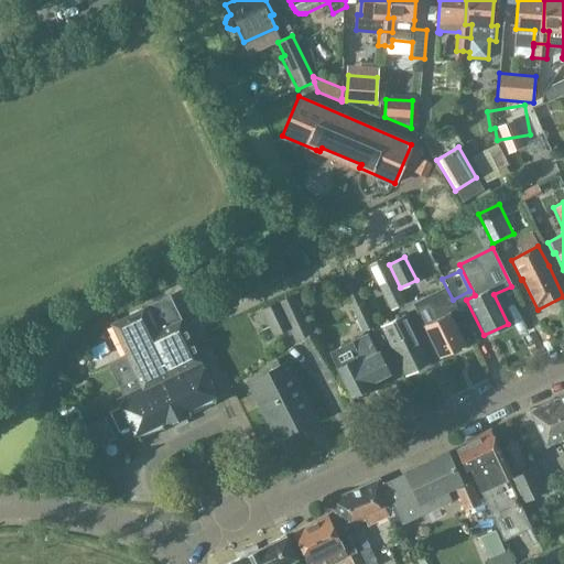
[(380,285),(391,308),(403,302),(392,280),(380,285)]
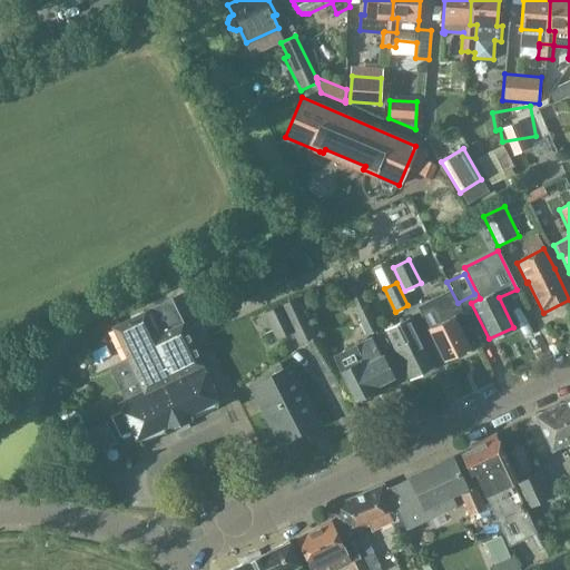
[(355,313),(367,306),(357,286),(346,292),(355,313)]
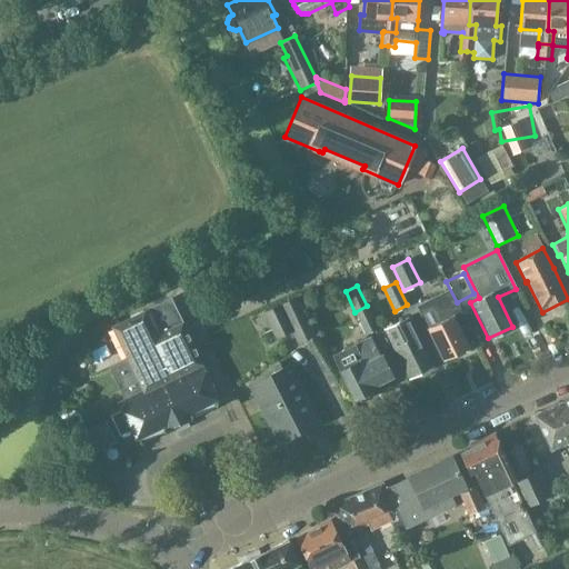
[(297,343),(313,335),(297,298),(263,313),(276,338),(291,331),(297,343)]
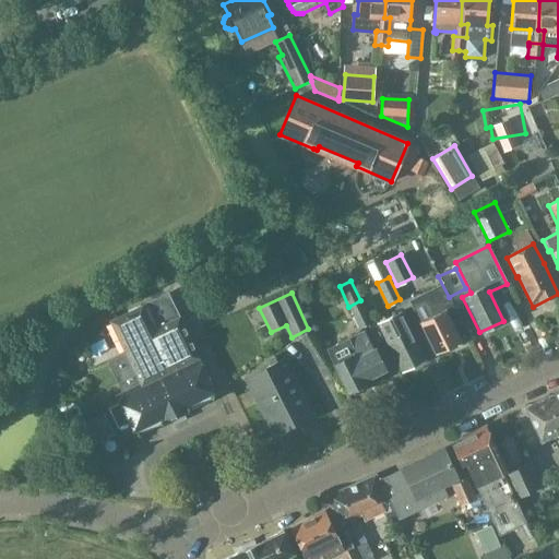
[(420,322),(437,354),(461,342),(436,293),(424,299),(432,317),(420,322)]
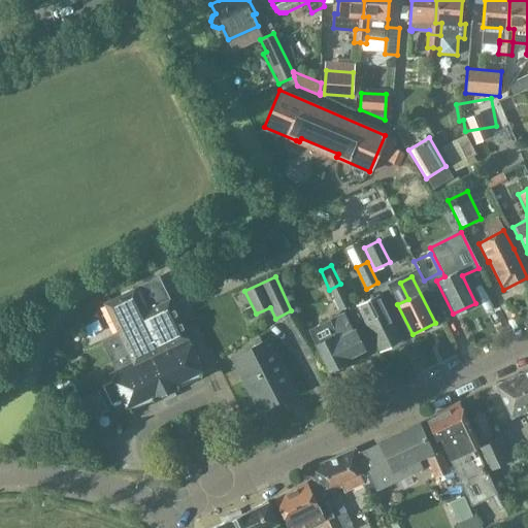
[(340,284),(329,290),(339,310),(351,304),(340,284)]
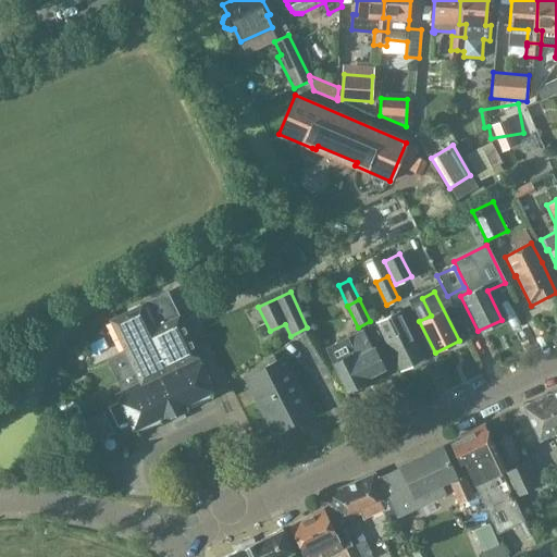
[(143,305),(111,320),(126,353),(127,351),(136,369),(139,368),(146,381),(116,395),(135,431),(164,417),(165,419),(186,409),(185,406),(214,392),(197,356),(198,355),(178,317),(155,327),(143,305)]
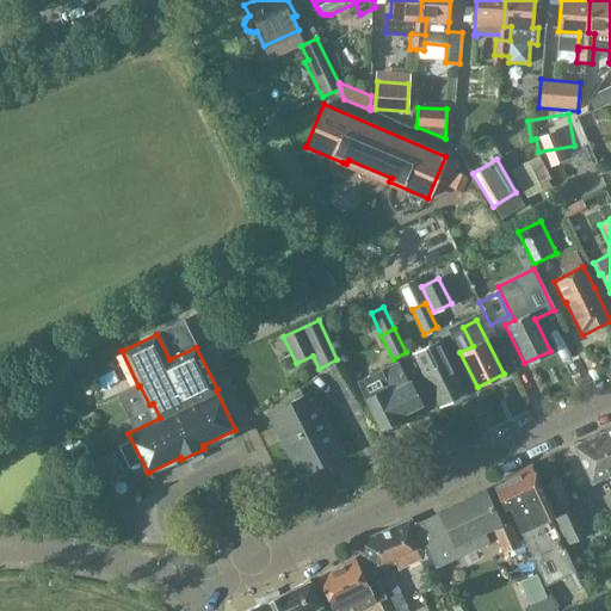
[(412,353),(438,406),(464,393),(438,340),(412,353)]
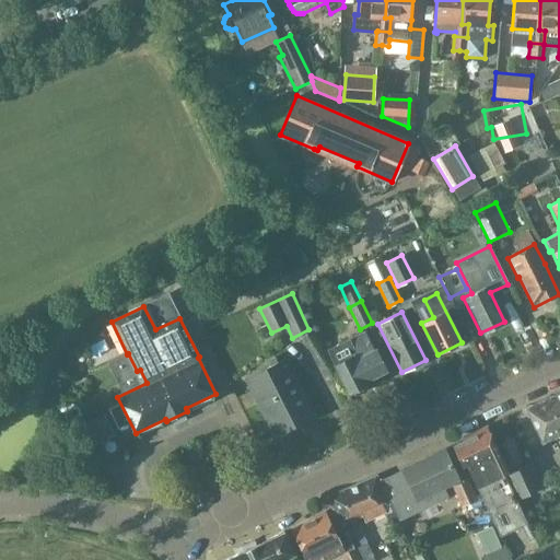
[(366,382),(386,372),(366,331),(349,340),(356,353),(351,356),(352,357),(335,366),(349,395),(368,385),(366,382)]
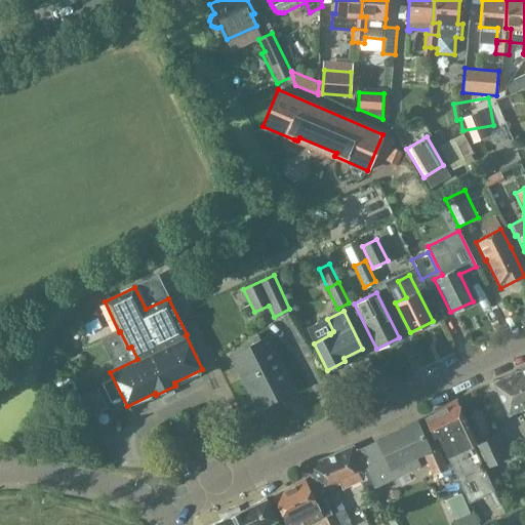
[(273,401),(296,390),(269,336),(231,355),(256,408),(273,400),(273,401)]
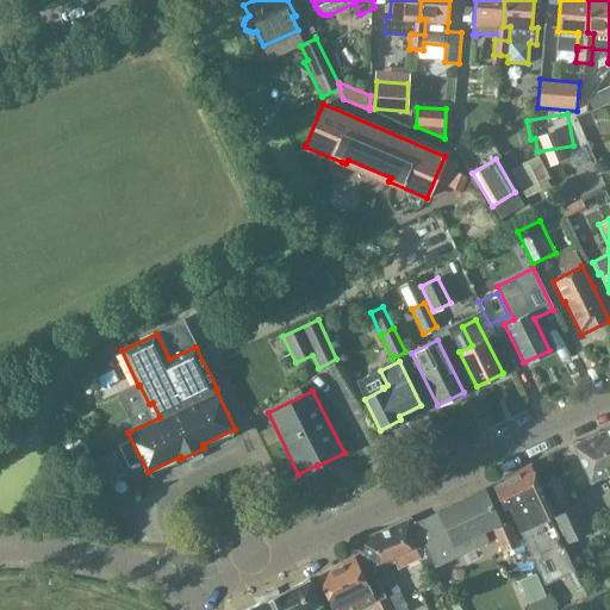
[(609,427),(598,433),(608,452),(609,450),(609,427)]
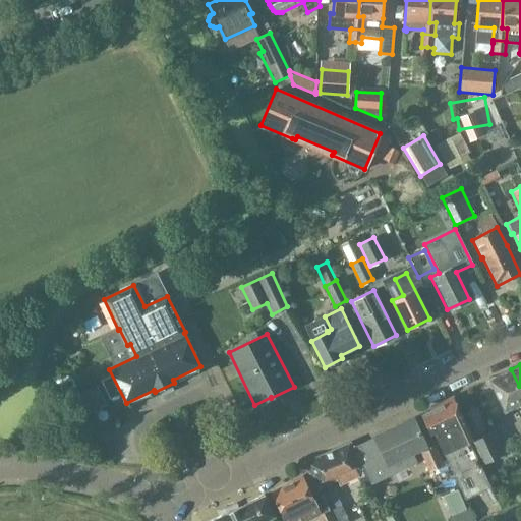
[(504,413),(520,404),(520,385),(519,386),(511,369),(488,381),(504,413)]
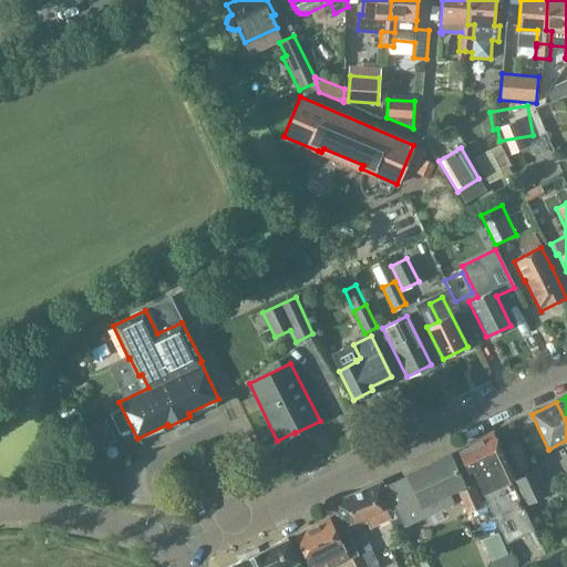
[(537,528),(525,505),(512,477),(515,476),(497,441),(498,440),(487,435),(486,437),(459,451),(468,471),(473,470),(509,542),(537,528)]
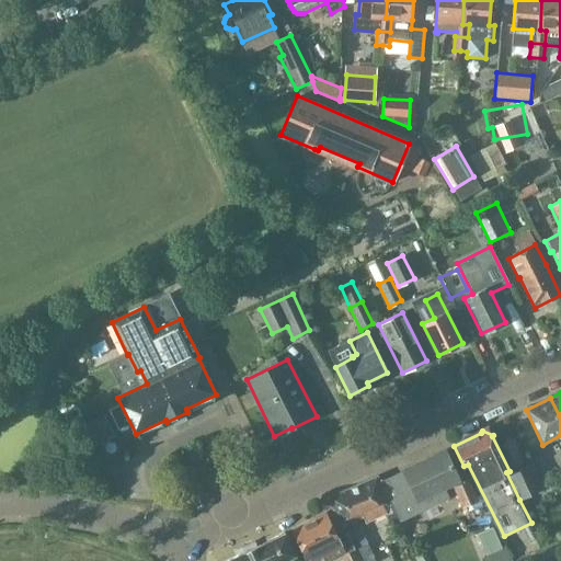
[(508,468),(523,461),(513,439),(497,446),(508,468)]
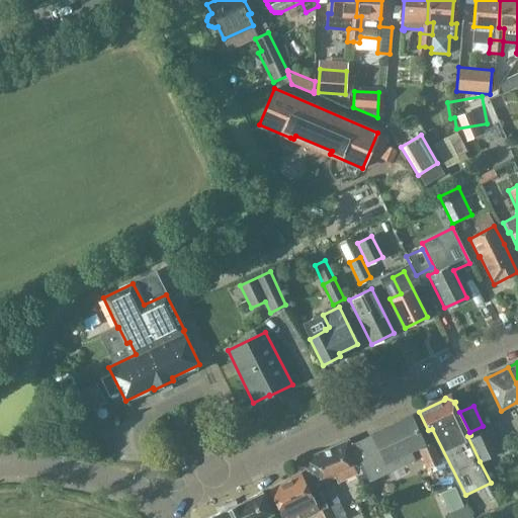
[(412,414),(352,442),(369,479),(414,457),(410,447),(425,440),(412,414)]
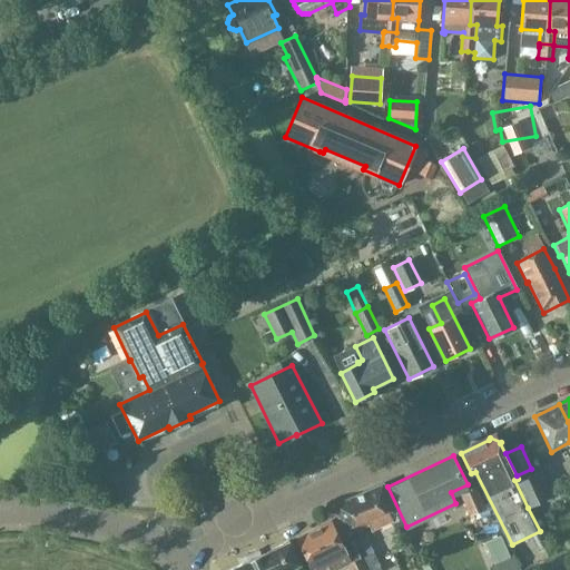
[(516,482),(528,508),(552,495),(541,471),(516,482)]
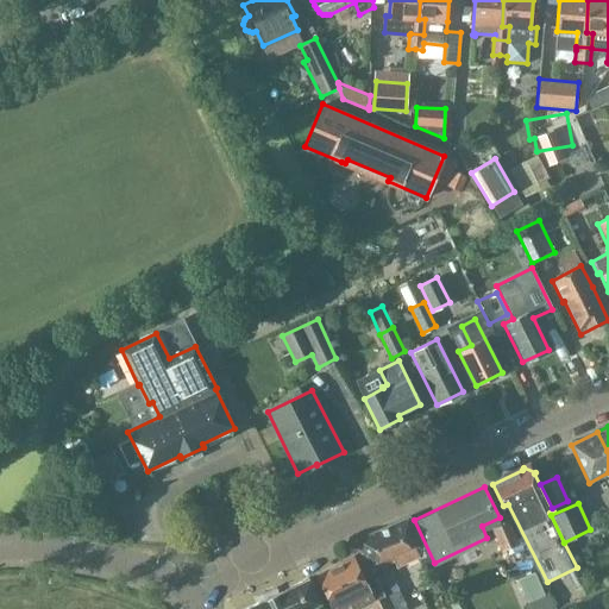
[(357,540),(363,552),(370,569),(395,558),(397,566),(420,557),(421,559),(427,557),(410,516),(357,540)]
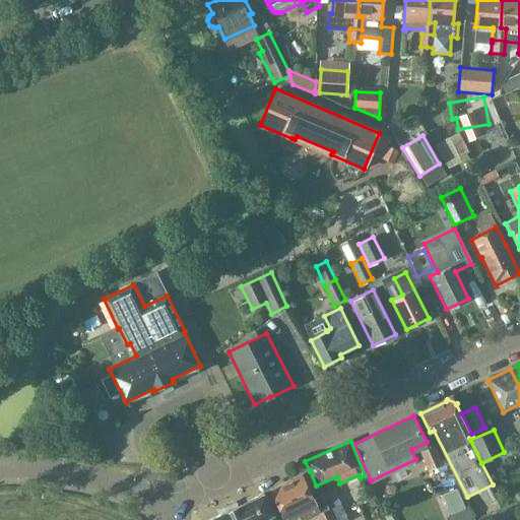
[(443,465),(435,445),(419,452),(428,471),(443,465)]
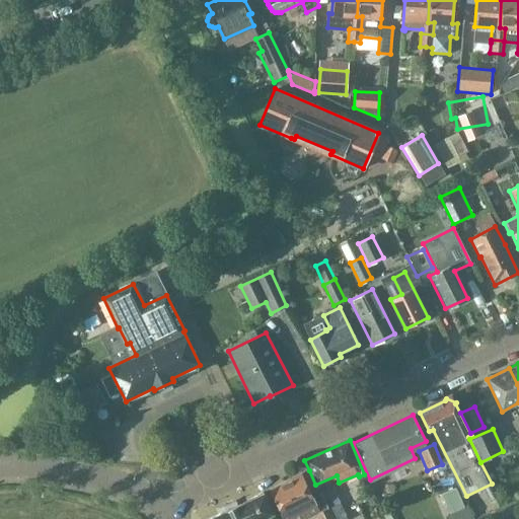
[(332,518),(323,500),(316,503),(302,472),(271,488),(285,518),(283,518),(282,518),(307,518),(315,515),(316,518),(332,518)]
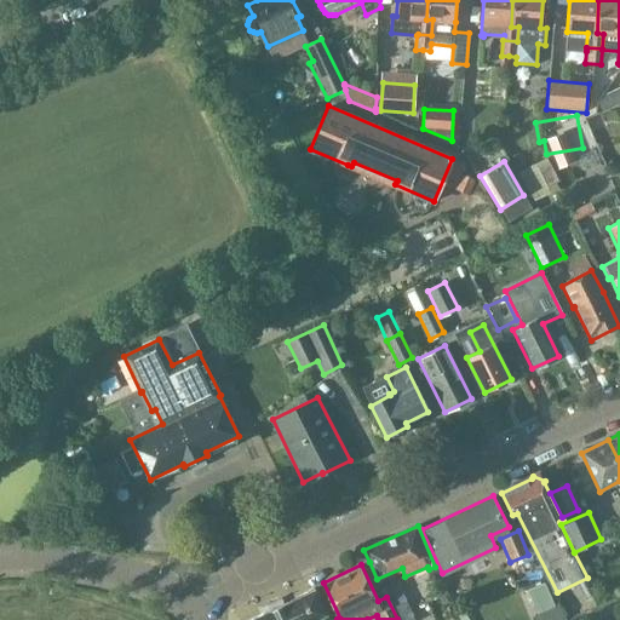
[(386,597),(397,619),(414,619),(399,583),(383,589),(386,597)]
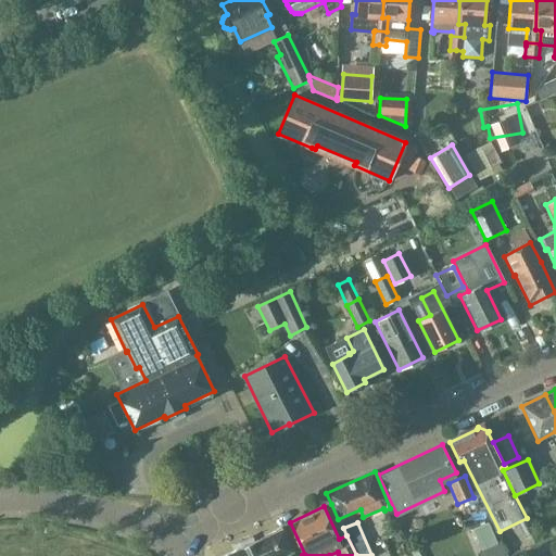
[(219,555),(280,555),(293,551),(281,527),(219,555)]
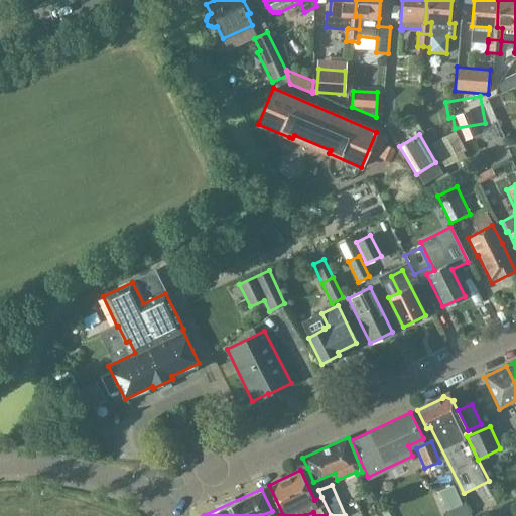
[(441,504),(443,515),(465,515),(461,499),(441,504)]
